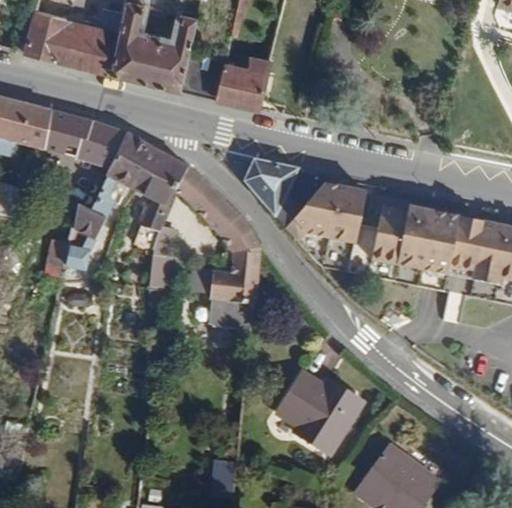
[(34,0),(30,16),(25,15),(15,49),(108,73),(125,0),(34,0)]
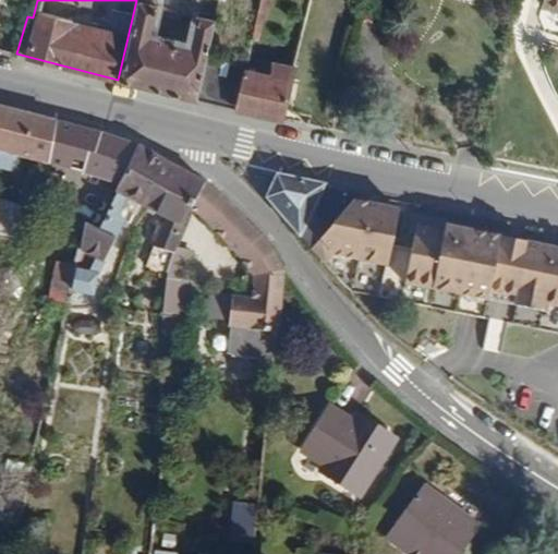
[(205,56),(214,19),(196,15),(191,43),(185,41),(156,35),(149,34),(156,4),(136,0),(118,80),(196,98),(205,56)]
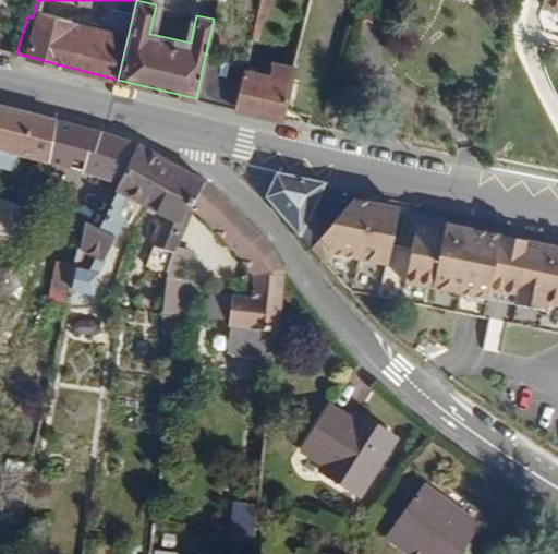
[(265,17),(269,0),(257,0),(255,15),(264,17),(265,17)]
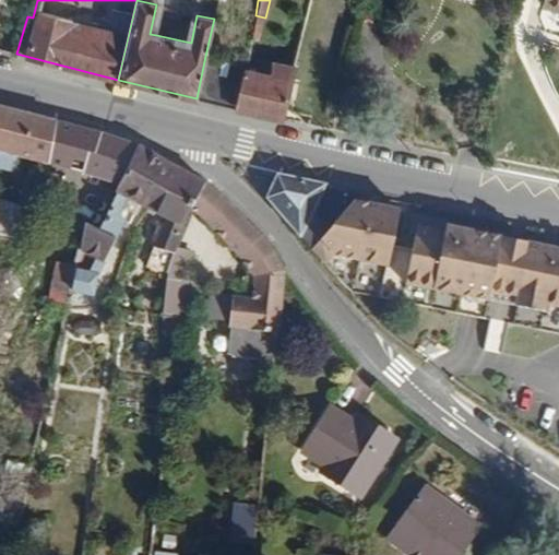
[(558,10),(558,0),(544,0),(543,6),(558,10)]
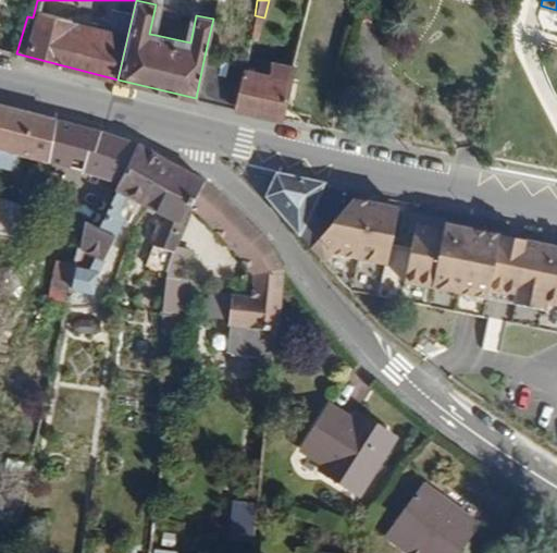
[(156,35),(161,5),(156,4),(149,34),(156,35)]
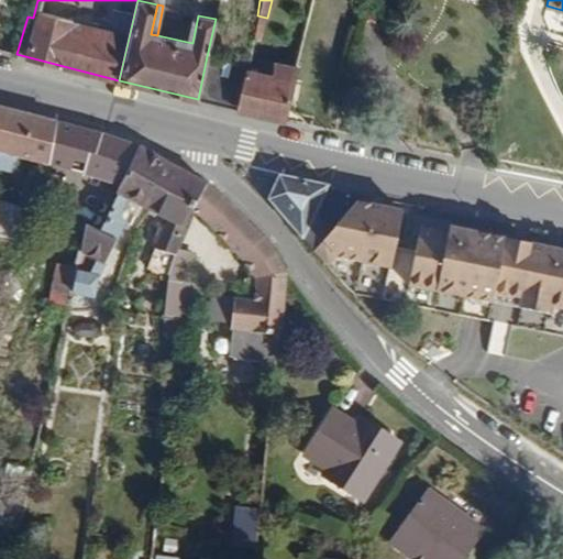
[(192,43),(198,15),(194,14),(187,42),(192,43)]
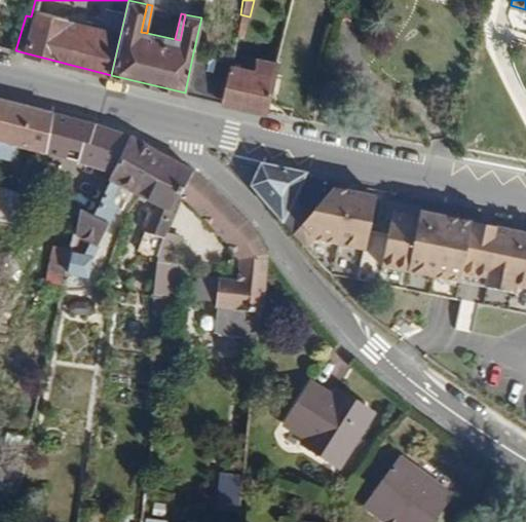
[(243,38),(249,16),(240,14),(235,37),(243,38)]
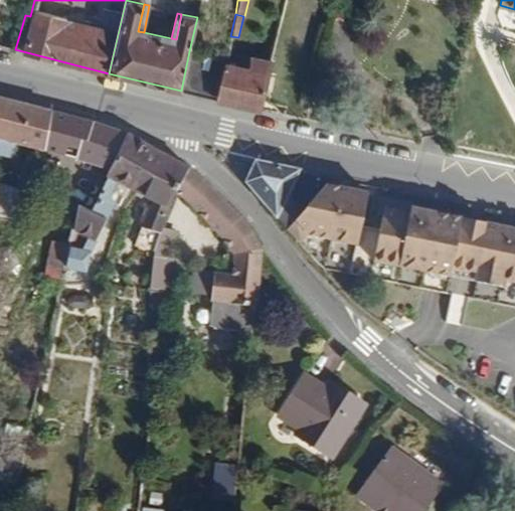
[(223,64),(224,61),(189,51),(181,91),(215,100),(223,64)]
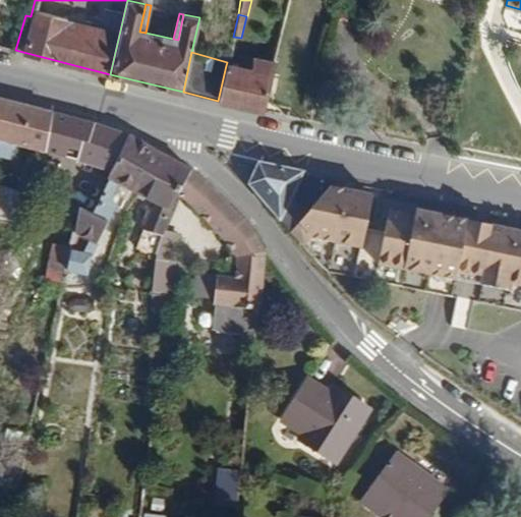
[(263,111),(273,64),(254,59),(251,70),(226,65),(218,101),(263,111)]
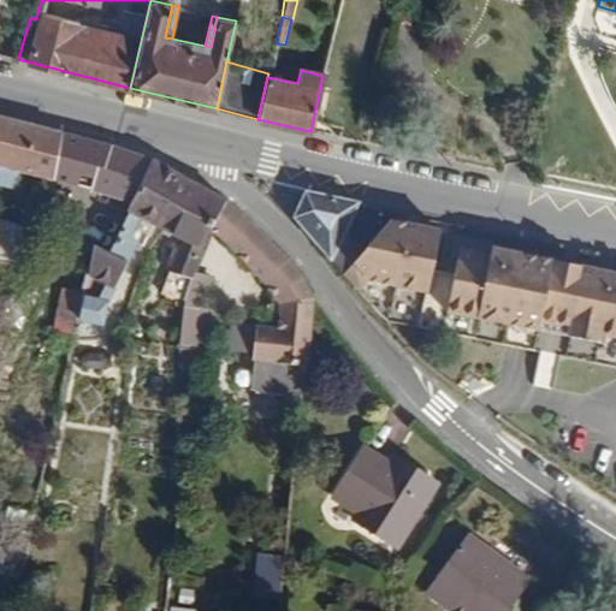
[(53,177),(64,130),(0,113),(0,181),(15,185),(19,168),(53,177)]
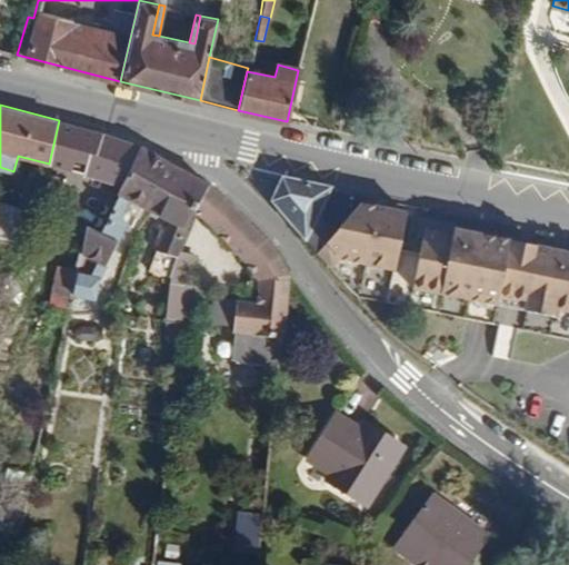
[(140,145),(59,120),(49,164),(41,197),(58,202),(68,170),(101,180),(121,185),(140,145)]
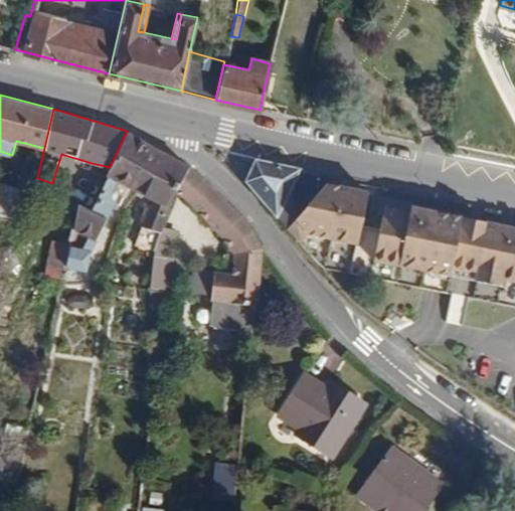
[(137,190),(159,148),(127,131),(110,167),(107,174),(109,176),(92,210),(76,202),(68,243),(68,245),(87,249),(90,235),(94,211),(103,214),(111,197),(121,202),(131,187),(137,190)]
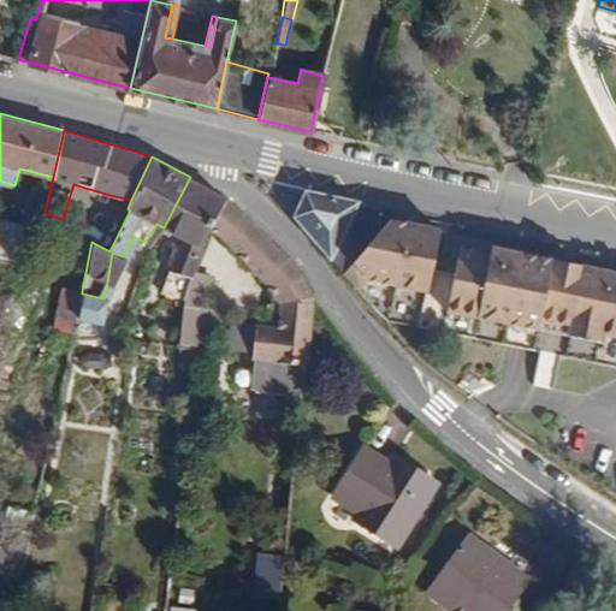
[(211,227),(226,200),(190,177),(164,227),(184,236),(169,268),(194,276),(195,272),(206,236),(211,227)]
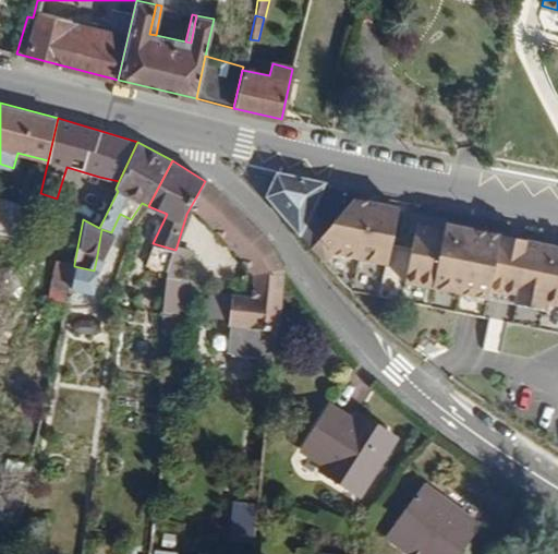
[(311,214),(324,184),(277,175),(266,196),(275,204),(311,249),(330,225),(311,214)]
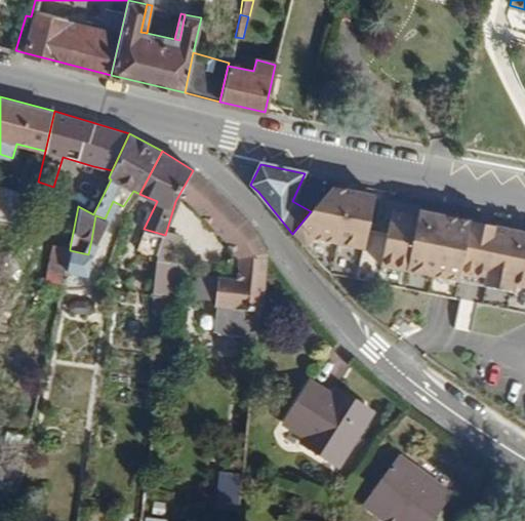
[(93,214),(111,179),(109,177),(112,170),(93,166),(73,203),(78,206),(93,214)]
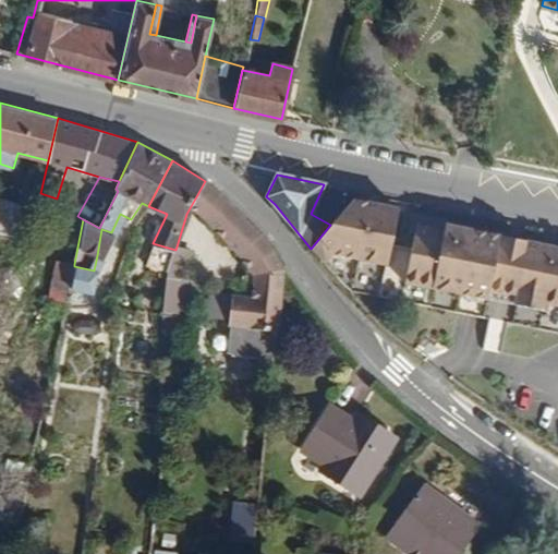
[(204,216),(217,188),(205,181),(191,206),(204,216)]
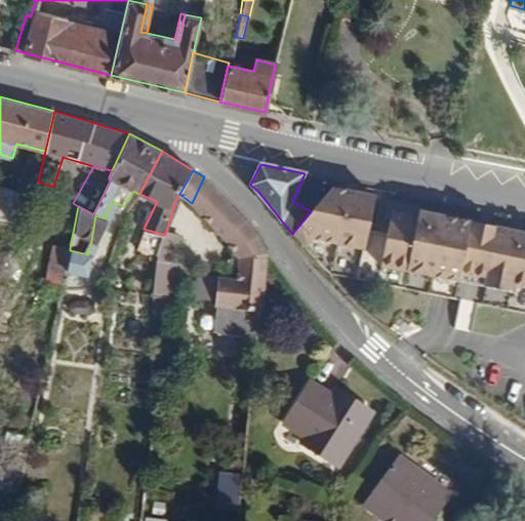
[(251,226),(204,176),(192,203),(226,239),(239,257),(237,276),(198,273),(197,294),(216,295),(215,305),(217,306),(214,329),(258,333),(265,280),(270,253),(259,235),(251,226)]
